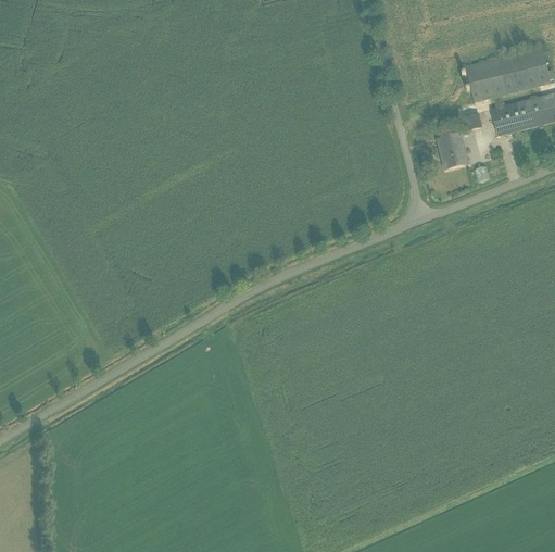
[(475,102),(552,83),(551,78),(554,77),(553,70),(546,72),(540,46),(465,64),(475,102)]
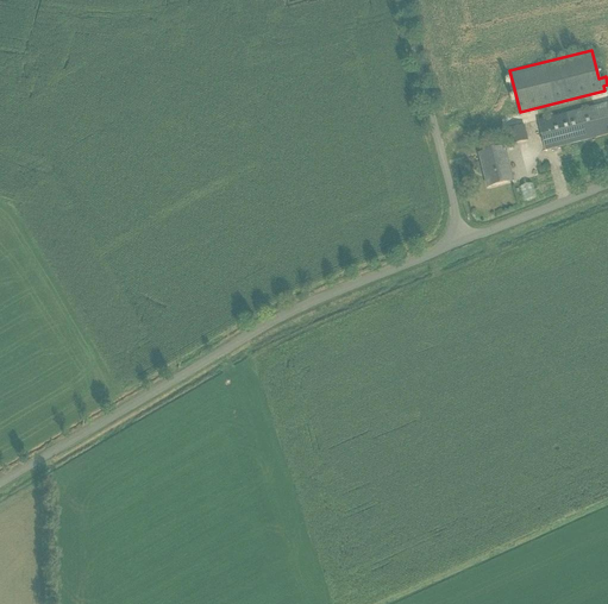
[(607,99),(536,118),(543,148),(607,131),(607,99)]
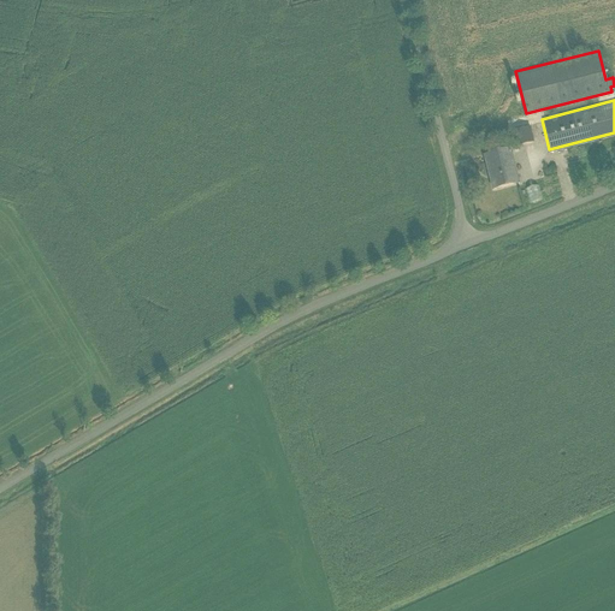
[(531,125),(513,128),(515,142),(533,138),(531,125)]
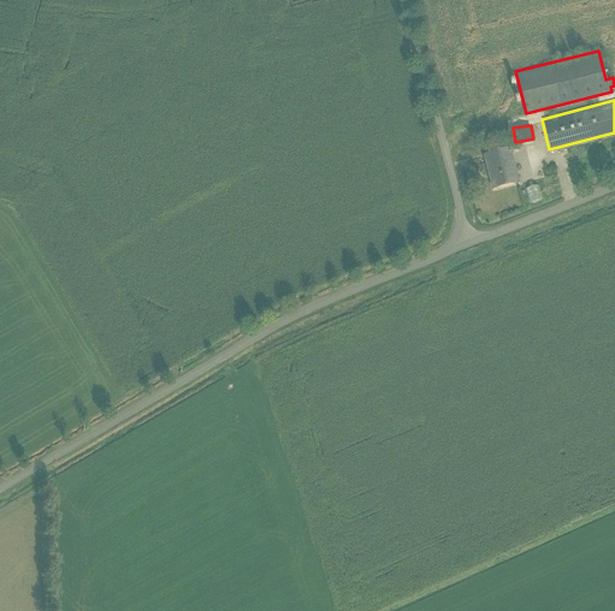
[(491,187),(518,181),(510,148),(484,153),(491,187)]
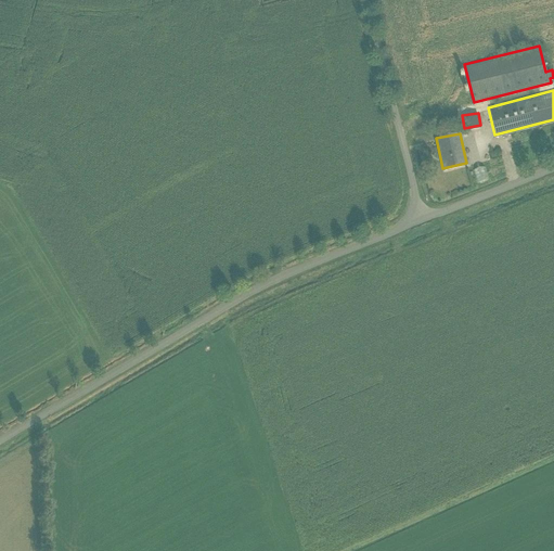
[(481,183),(493,179),(488,165),(476,169),(481,183)]
